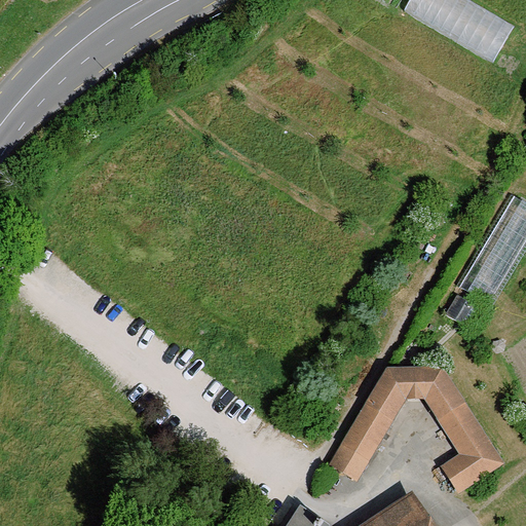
[(498,55),(516,19),(476,0),(410,0),(405,11),(498,55)]
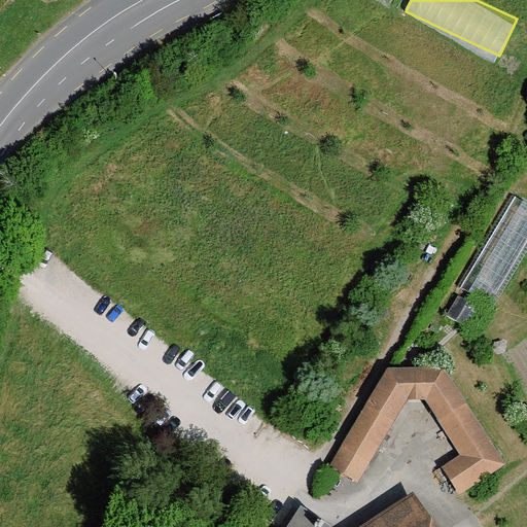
[(526,201),(516,197),(475,293),(499,304),(526,238),(526,201)]
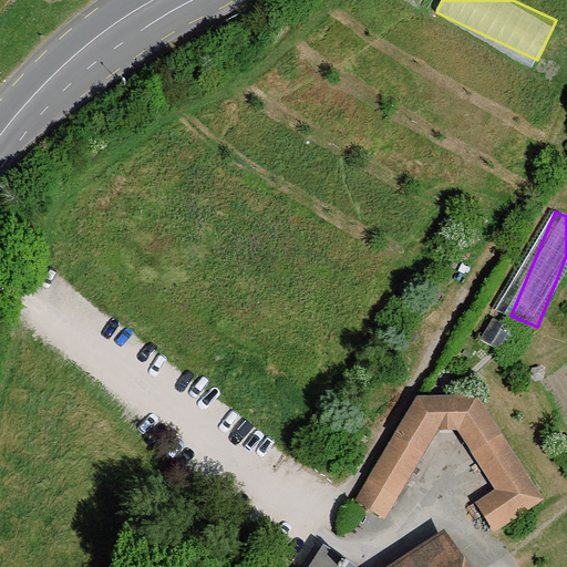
[(495,491),(476,504),(494,533),(543,501),(477,399),(416,398),(353,502),(383,519),(435,432),(457,431),(495,491)]
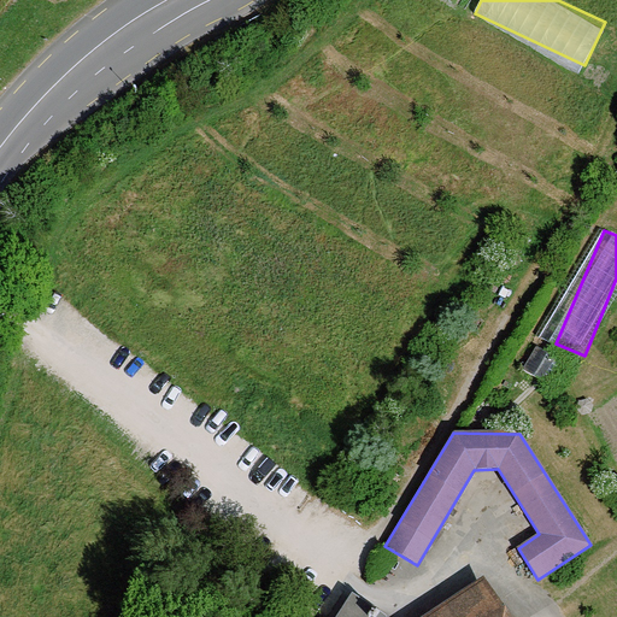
[(507,616),(485,580),(427,616),(507,616)]
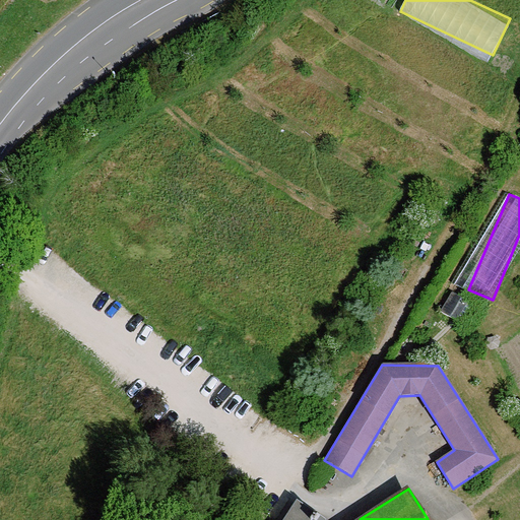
[(323,519),(296,501),(282,519),(323,519)]
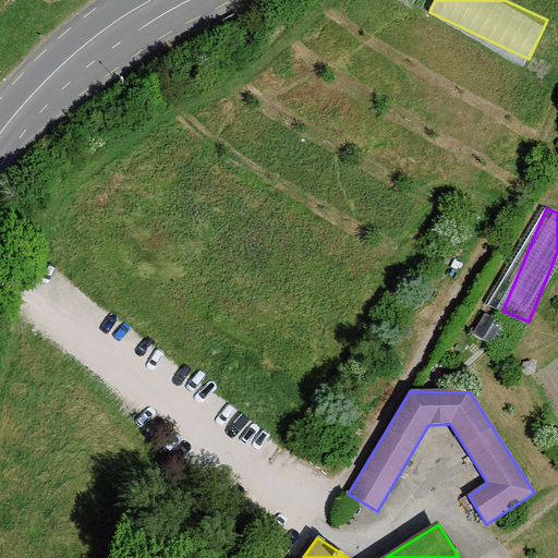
All buildings are outlined.
